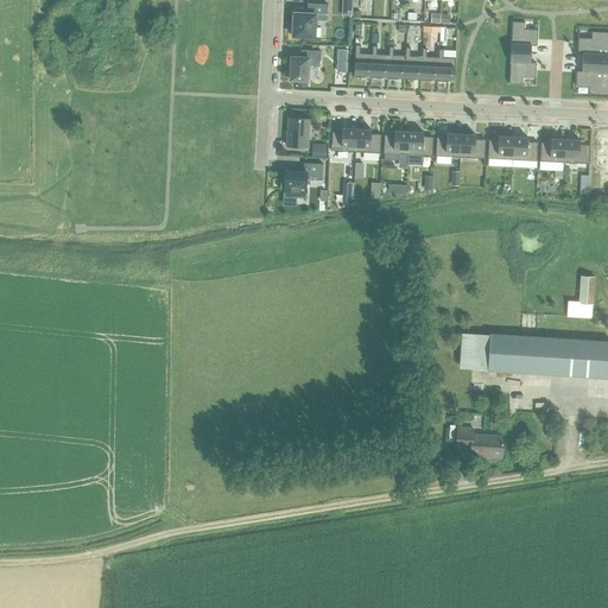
[(396,2),(394,14),(403,16),(404,4),(396,2)]
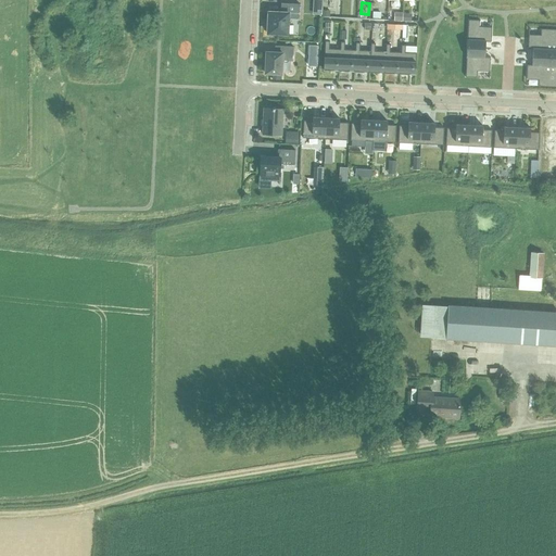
[(281,3),(281,12),(269,12),(268,24),(267,34),(276,34),(288,35),(288,25),(289,25),(290,19),(299,19),(300,3),(281,3)]
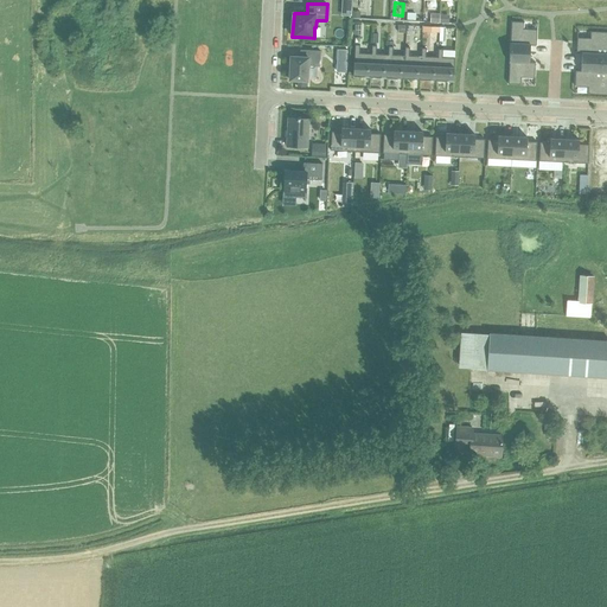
[(524,23),(511,21),(510,52),(530,53),(530,45),(536,45),(537,30),(523,30),(524,23)]
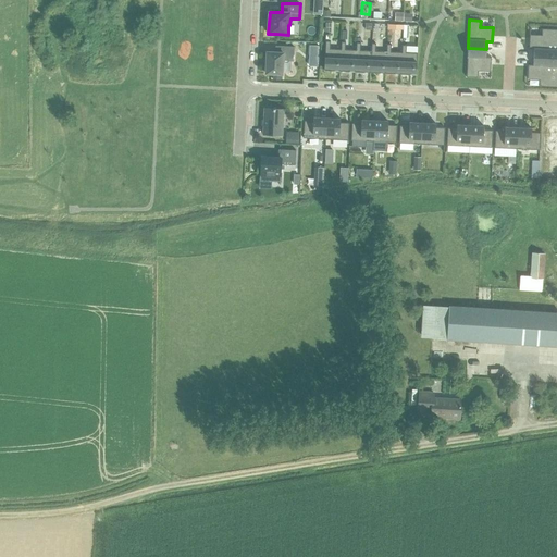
[(553,29),(542,28),(542,29),(542,35),(530,35),(529,49),(534,49),(533,57),(552,58),(553,29)]
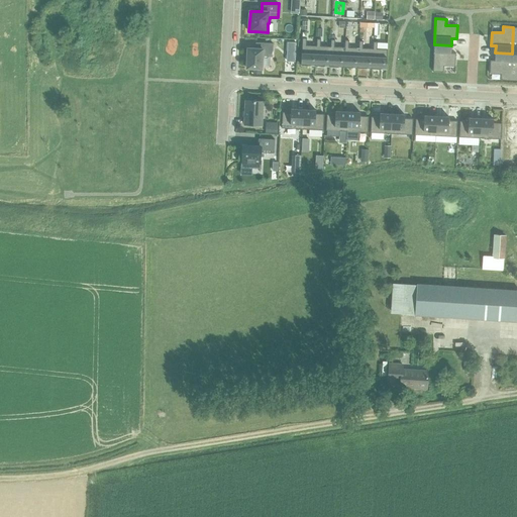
[(315,66),(316,45),(306,45),(307,38),(302,38),(301,65),(315,66)]
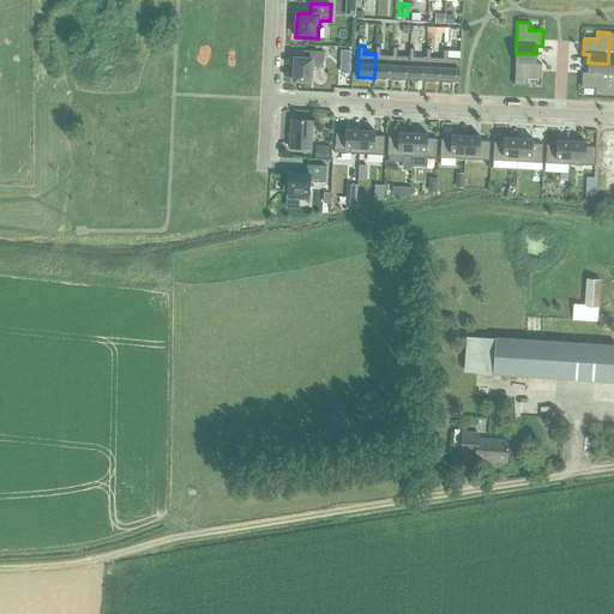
[(391,79),(392,55),(380,54),(381,46),(377,46),(375,54),(374,78),(391,79)]
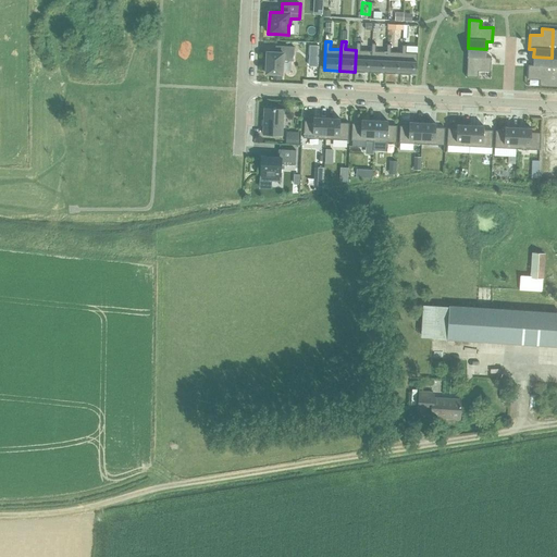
[(370,72),(371,51),(360,50),(361,42),(357,42),(356,50),(355,72),(370,72)]
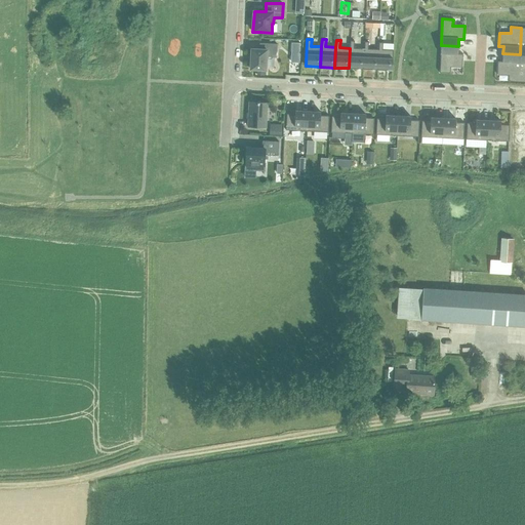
[(363,69),(364,48),(354,48),(355,41),(351,41),(350,48),(349,68),(363,69)]
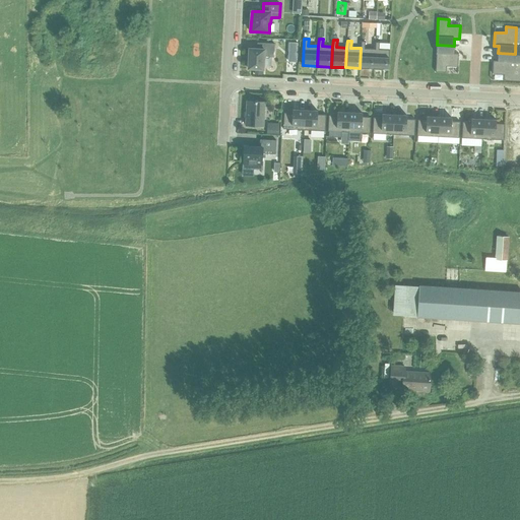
[(360,68),(374,69),(375,49),(365,49),(366,42),(362,41),(361,48),(360,68)]
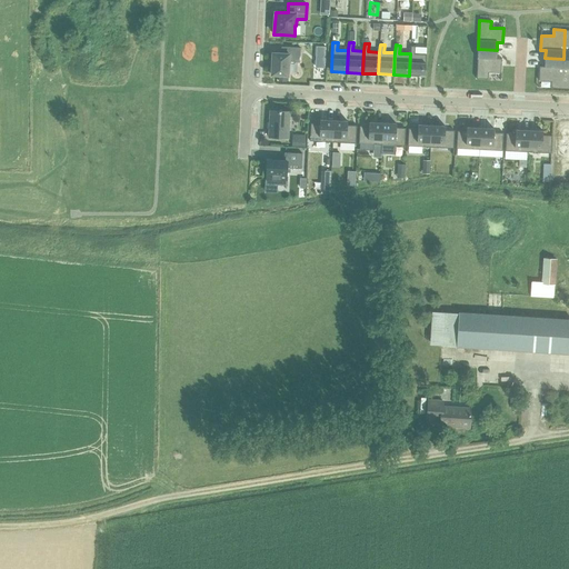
[(410,53),(409,76),(426,77),(427,55),(415,53),(416,46),(411,46),(410,53)]
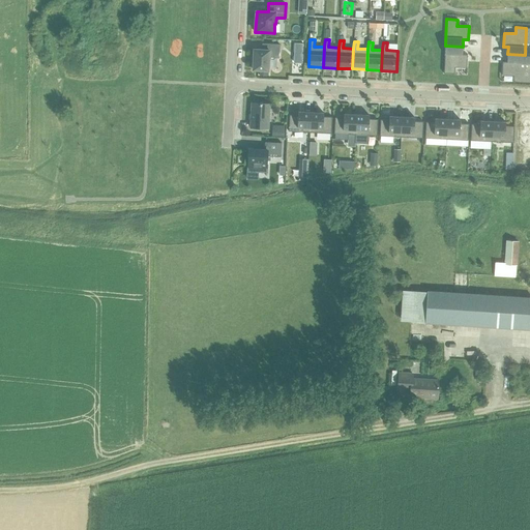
[(268,70),(269,58),(278,58),(280,45),(262,43),(262,50),(254,50),(253,70),(268,70)]
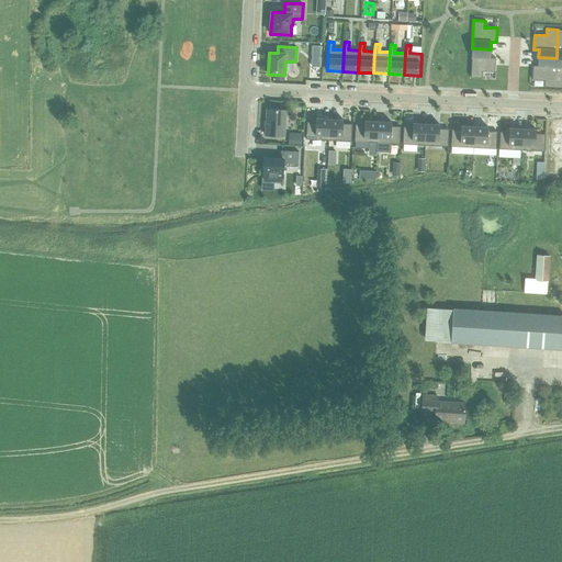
[(491,49),(472,48),(471,78),(482,78),(482,71),(495,72),(496,58),(491,58),(491,49)]
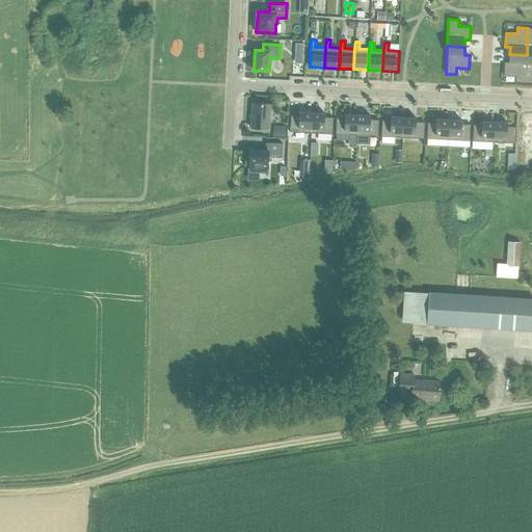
[(504,61),(504,76),(515,76),(515,82),(526,83),(527,55),(509,54),(509,62),(504,61)]
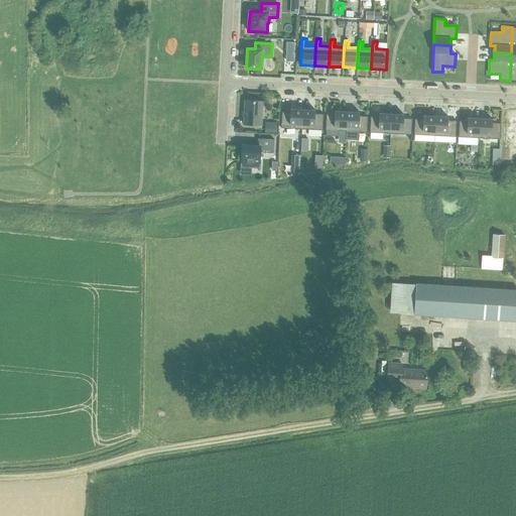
[(245,101),(244,124),(262,125),(263,101),(245,101)]
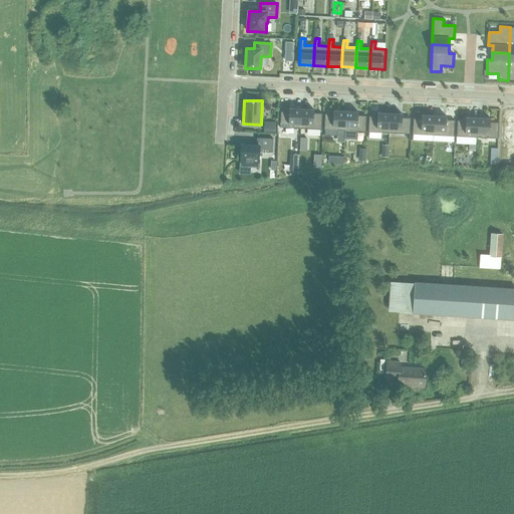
[(301,129),(302,108),(289,108),(289,111),(281,111),(280,127),(301,129)]
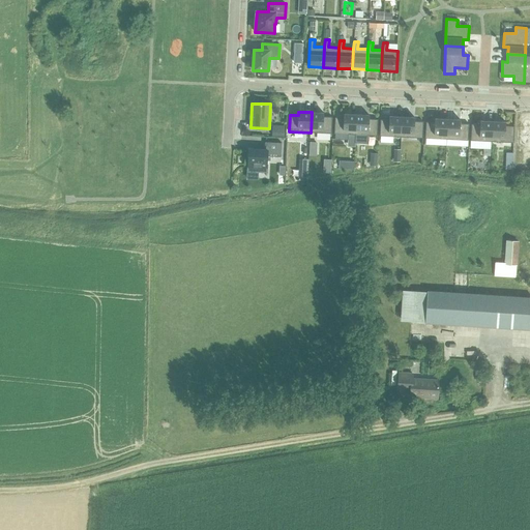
[(312,112),(311,133),(331,134),(332,117),(324,117),(324,113),(312,112)]
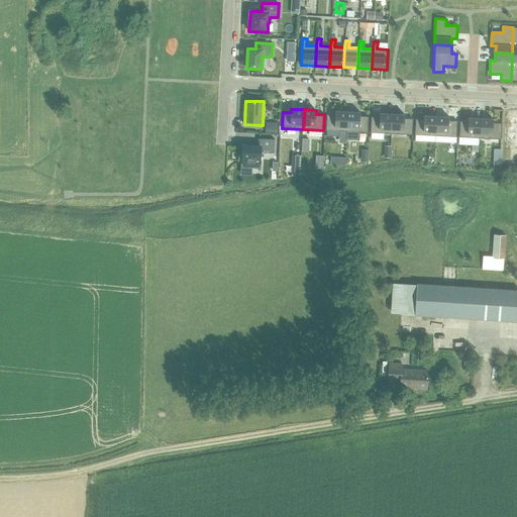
[(327,114),(326,130),(327,130),(327,135),(339,136),(339,131),(347,131),(347,112),(335,111),(335,115),(327,114)]
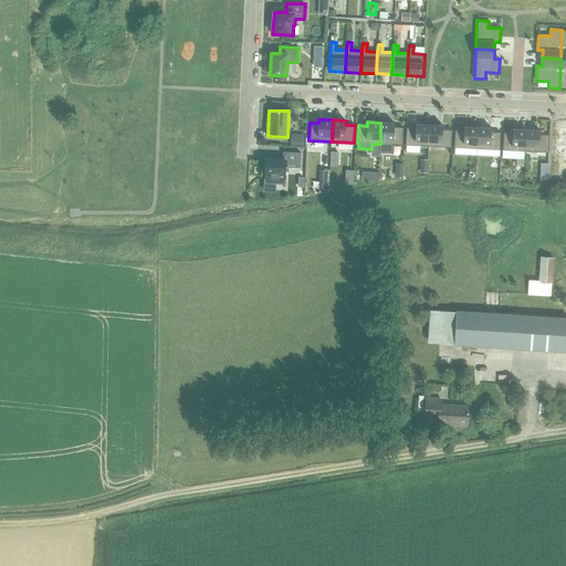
[(380,144),(379,153),(392,154),(392,145),(402,145),(404,127),(395,127),(395,123),(380,123),(380,144)]
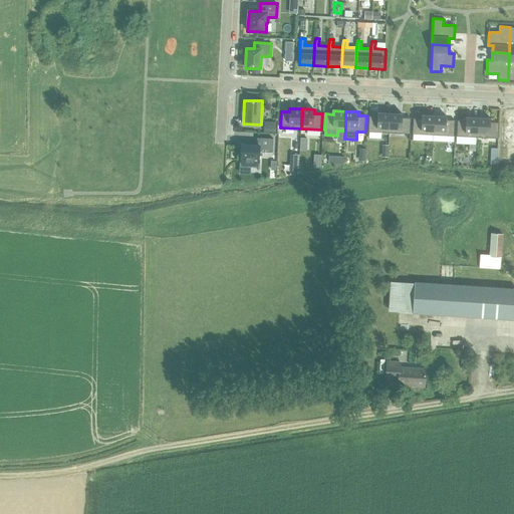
[(368,132),(367,138),(381,138),(381,133),(389,133),(390,113),(377,112),(377,116),(368,115),(368,132)]
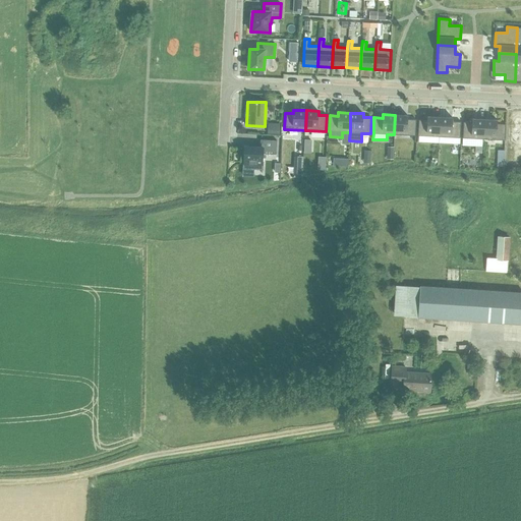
[(395,115),(394,134),(415,135),(416,119),(408,119),(408,116),(395,115)]
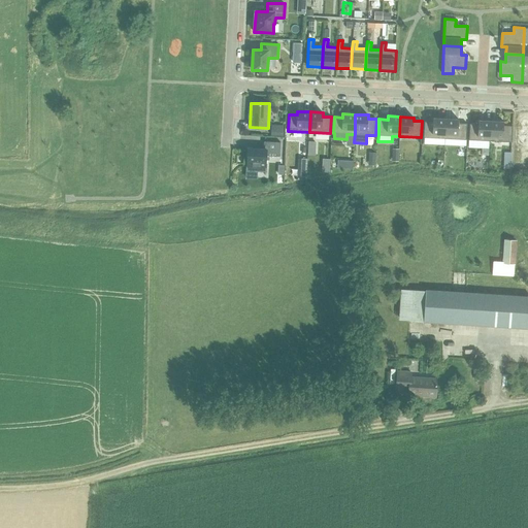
[(444,139),(446,119),(433,119),(433,122),(424,122),(424,138),(444,139)]
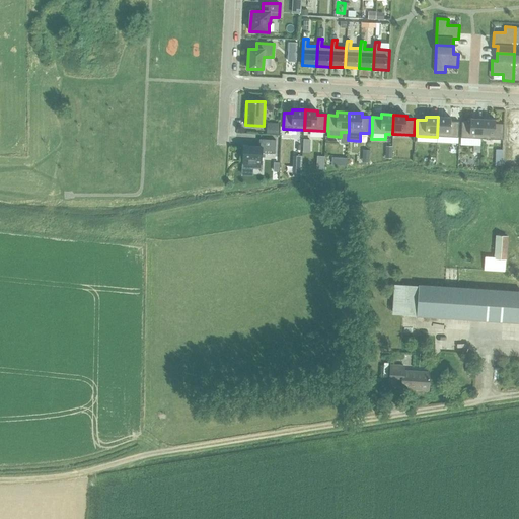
[(438,117),(437,137),(458,138),(459,122),(451,121),(451,118),(438,117)]
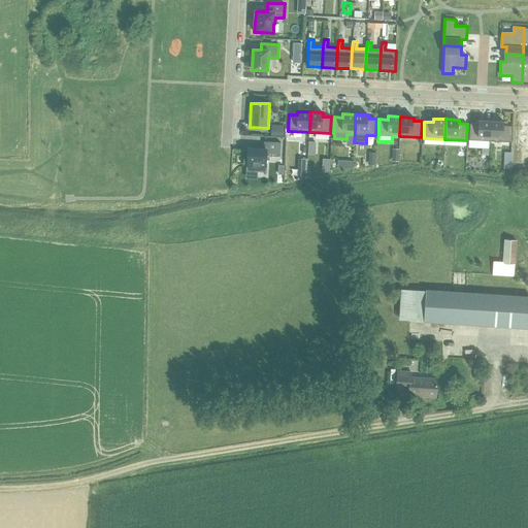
[(490,141),(491,121),(479,121),(479,124),(469,124),(469,140),(490,141)]
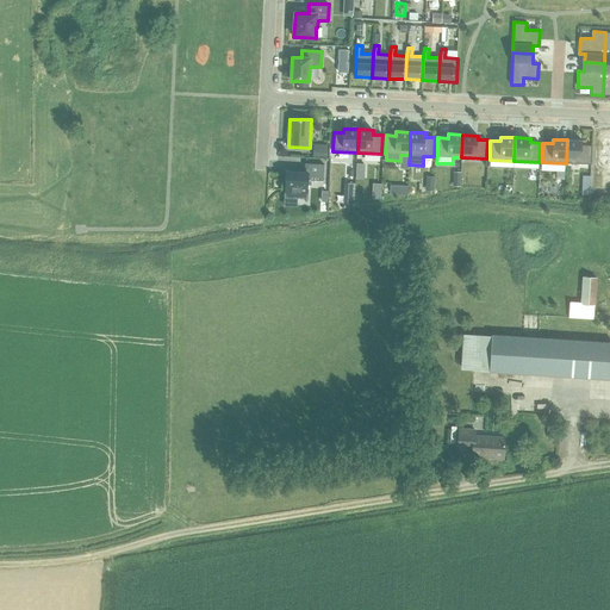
[(567,139),(566,163),(591,165),(592,145),(583,144),(583,141),(567,139)]
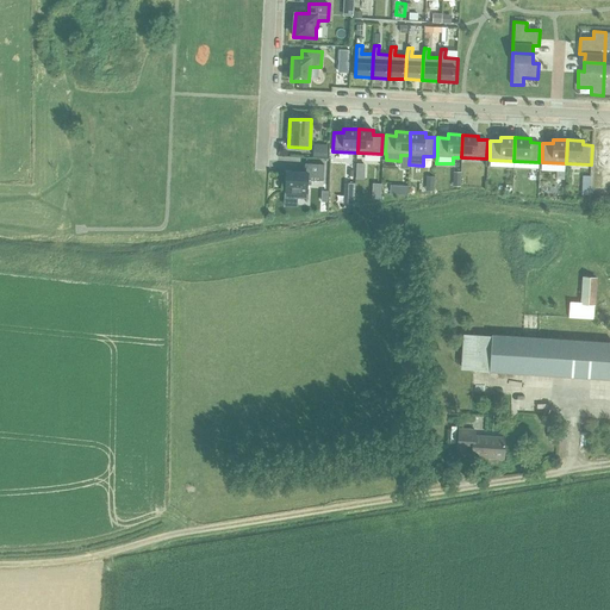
[(286,192),(285,205),(296,205),(297,198),(307,198),(307,185),(311,185),(311,180),(323,181),(324,165),(305,163),(305,173),(302,173),(300,173),(296,172),(294,172),(291,172),(287,172),(286,176),(286,192)]
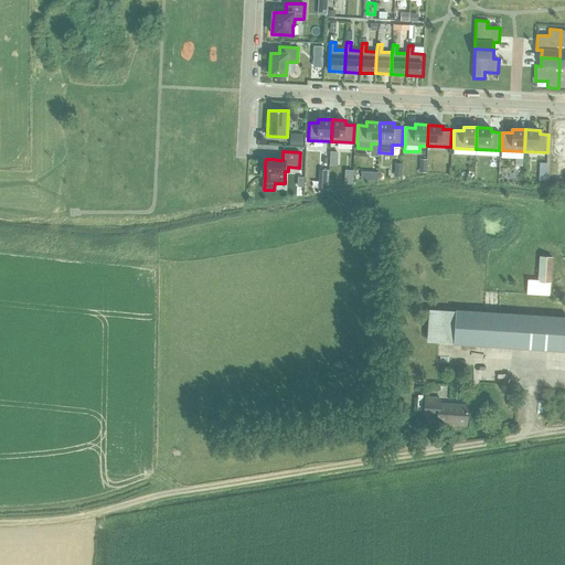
[(323,181),(323,173),(316,173),(317,185),(331,185),(331,181),(323,181)]
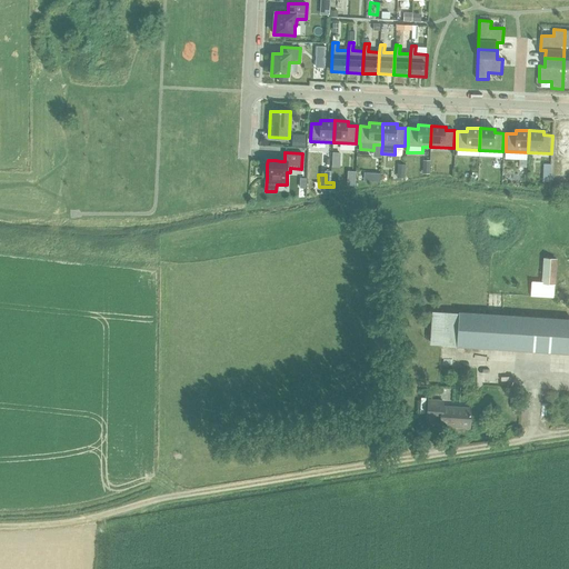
[(555,285),(557,259),(543,258),(542,281),(532,281),(531,296),(552,297),(553,285),(555,285)]
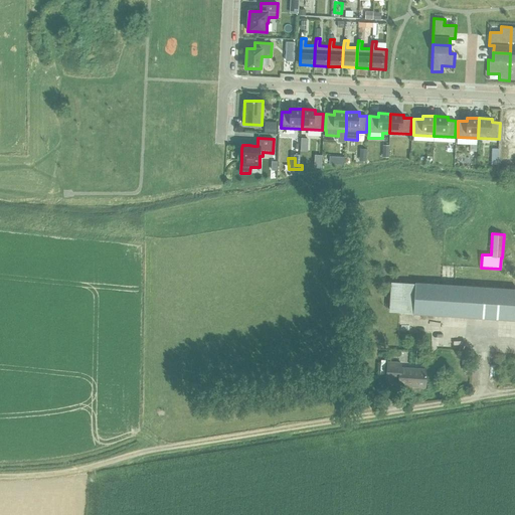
[(414,314),(514,320),(514,289),(416,283),(415,283),(415,284),(393,282),(391,312),(413,313),(413,314),(414,314)]
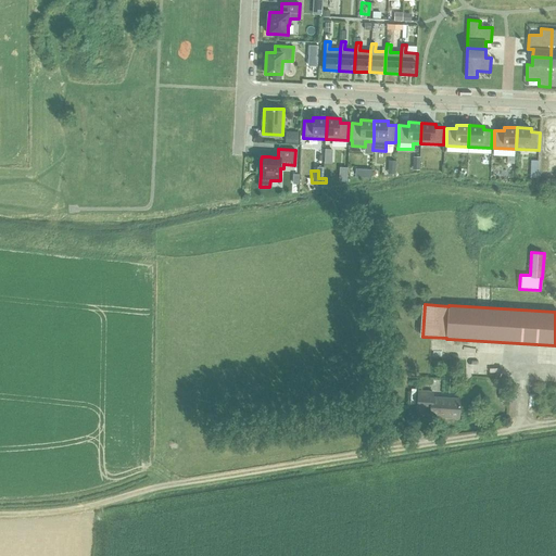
[(430,416),(458,418),(460,400),(432,397),(433,392),(419,391),(417,411),(431,412),(430,416)]
